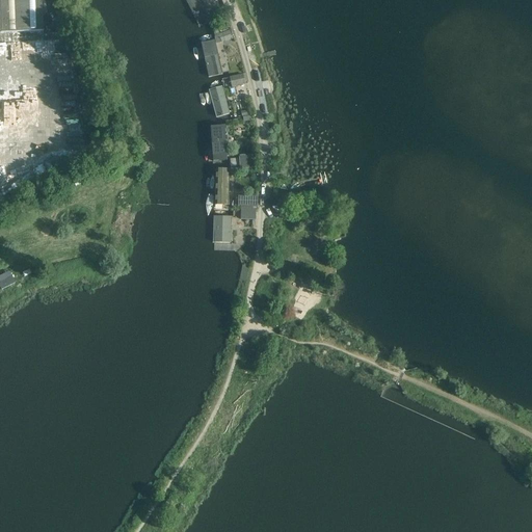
[(0,0),(0,32),(44,31),(42,0),(0,0)]
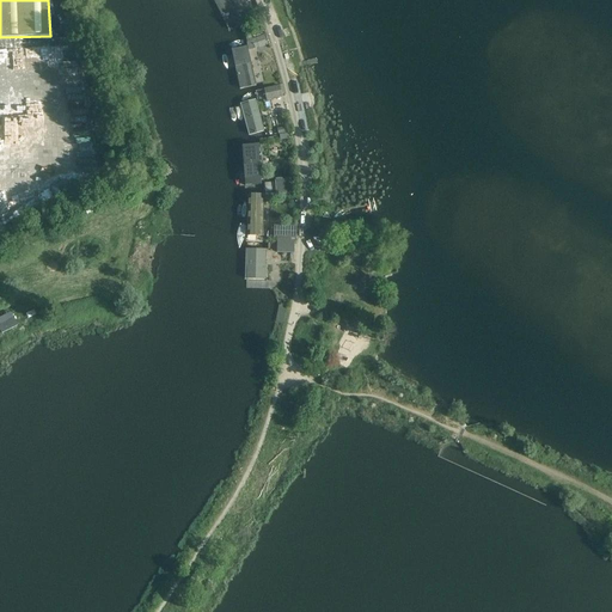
[(214,0),(228,31),(242,25),(230,0),(214,0)]
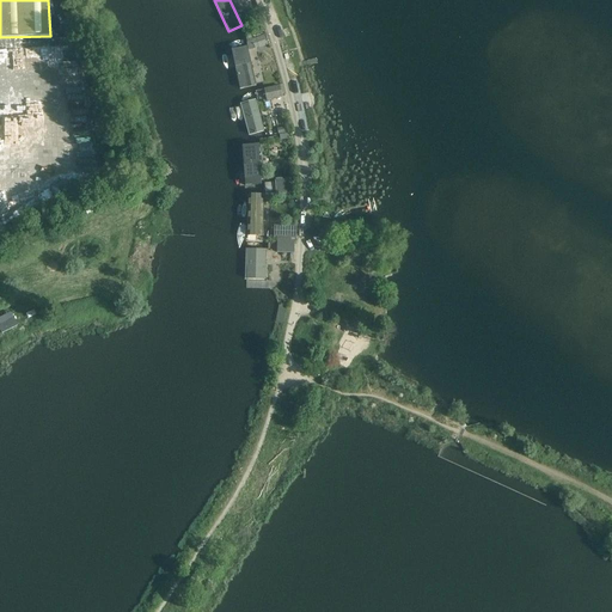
[(259,23),(250,26),(252,34),(261,31),(259,23)]
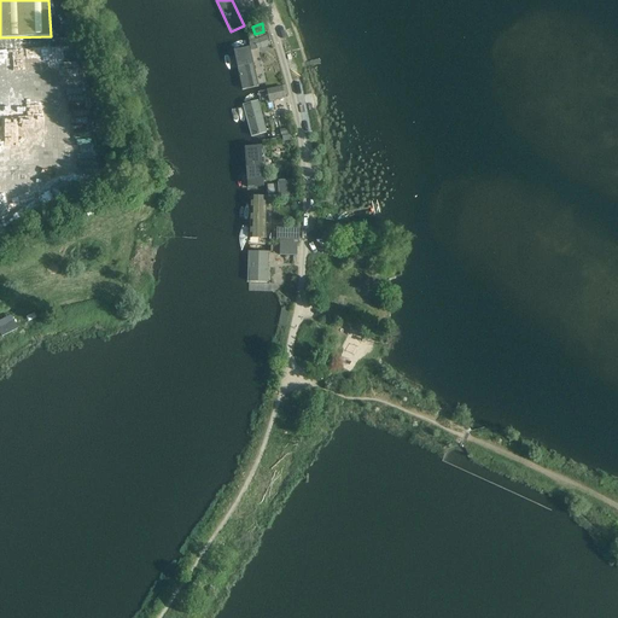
[(268,34),(255,39),(257,48),(270,45),(268,34)]
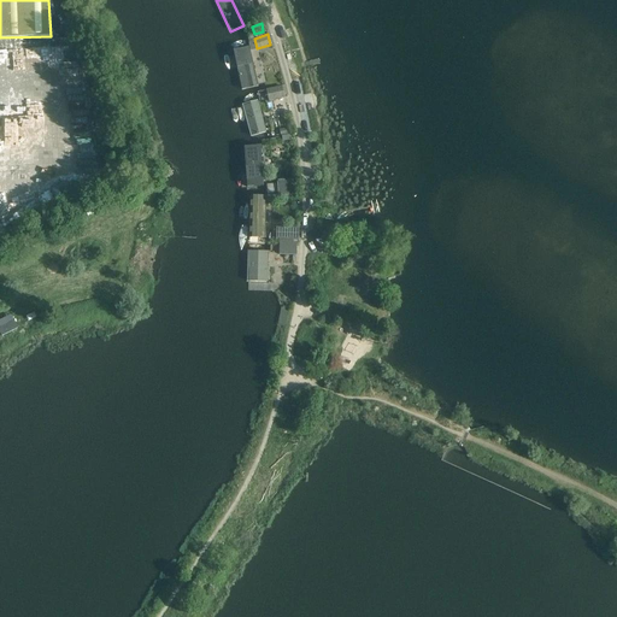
[(259,87),(250,45),(236,48),(246,89),(259,87)]
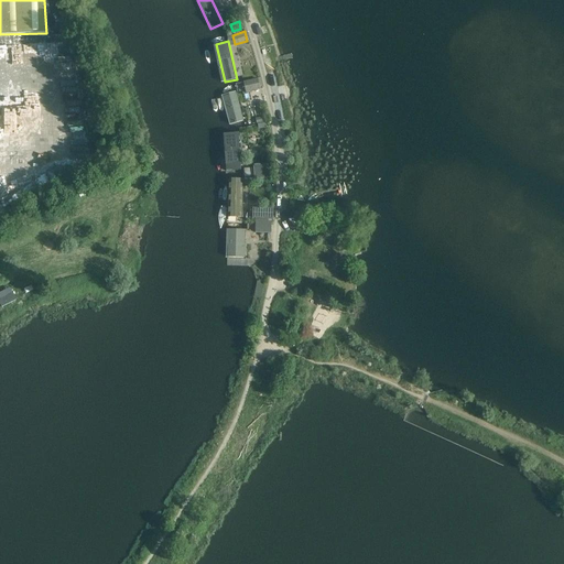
[(258,77),(243,80),(246,91),(260,88),(258,77)]
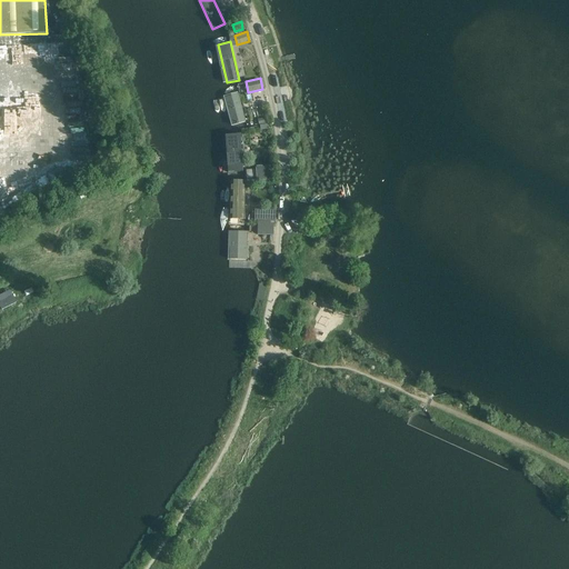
[(248,123),(240,90),(225,93),(231,127),(248,123)]
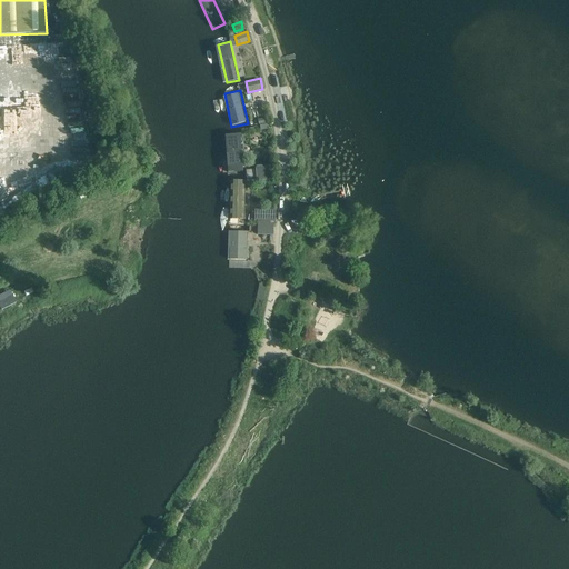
[(225,135),(227,173),(246,172),(243,133),(225,135)]
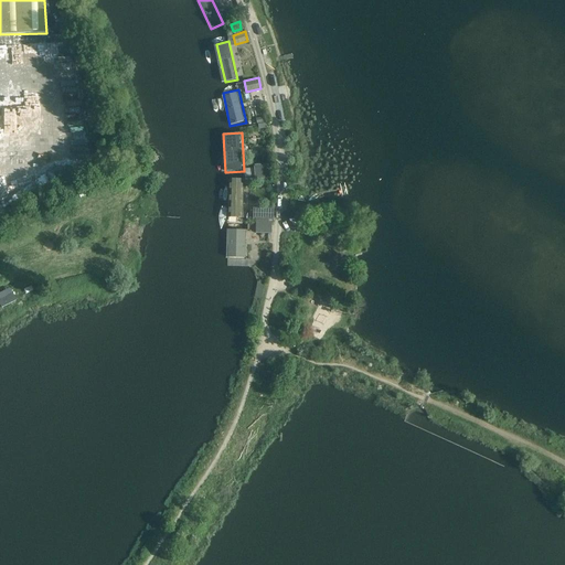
[(269,164),(254,166),(255,179),(269,179),(269,164)]
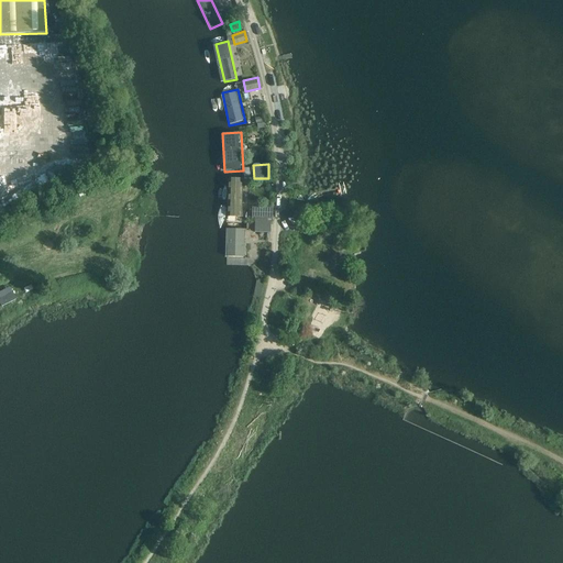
[(227,218),(242,218),(242,178),(227,178),(227,218)]
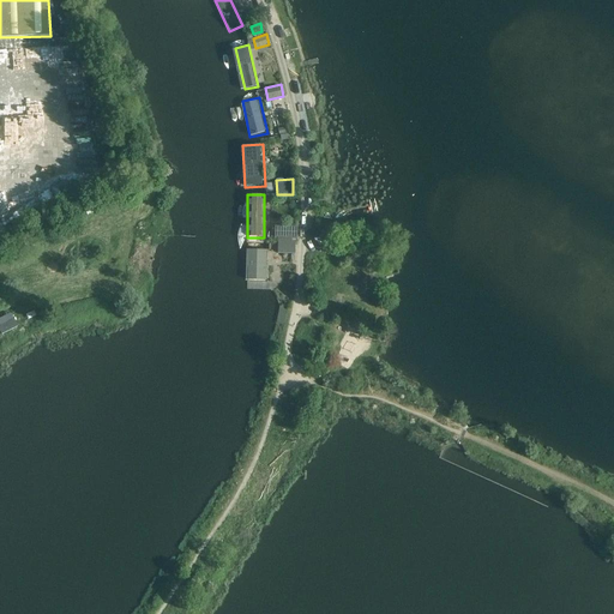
[(278,238),(278,252),(296,253),(296,239),(278,238)]
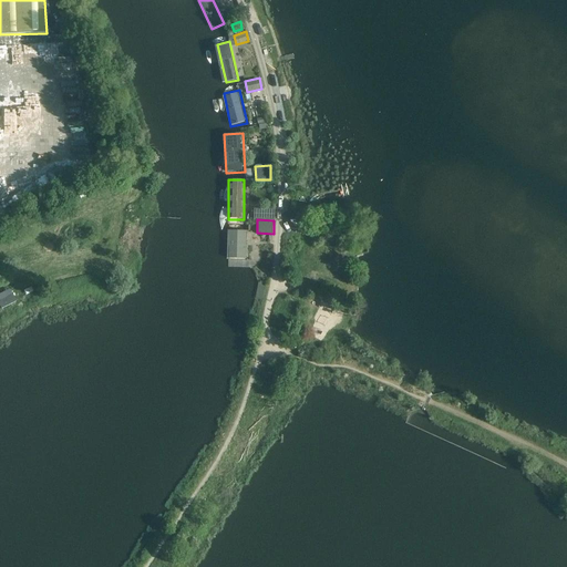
[(226,259),(246,259),(247,230),(227,229),(226,259)]
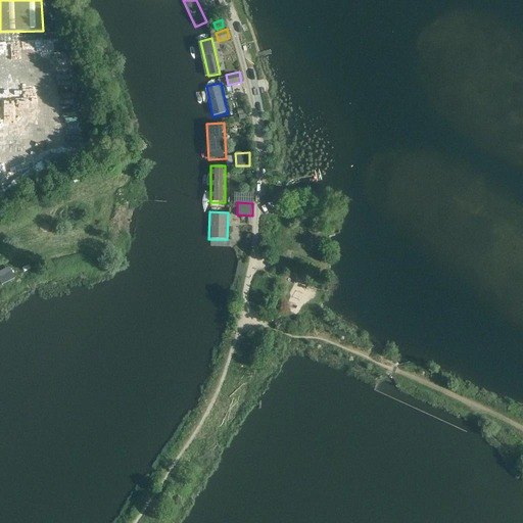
All buildings are outlined.
